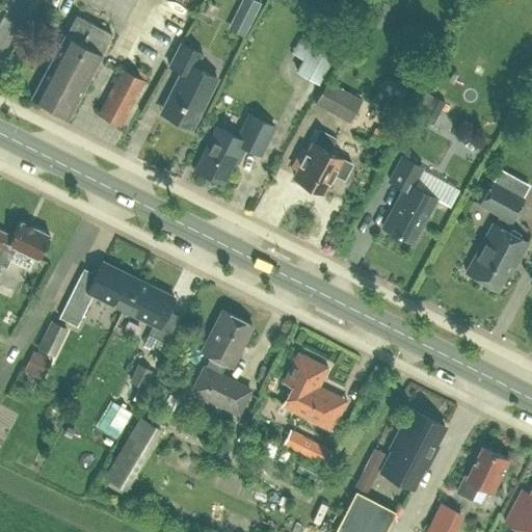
[(244,36),(261,3),(255,0),(244,0),(231,29),(244,36)]
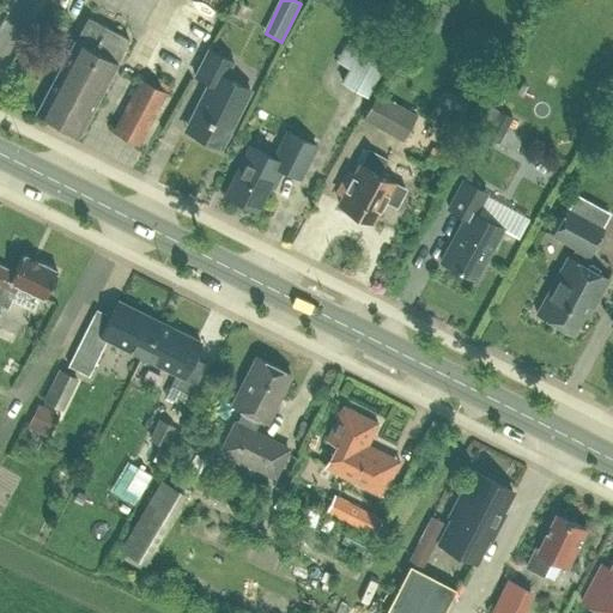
[(116,62),(128,38),(87,17),(74,40),(68,50),(64,48),(56,61),(61,64),(36,111),(64,126),(61,128),(73,134),(74,132),(78,134),(116,62)]
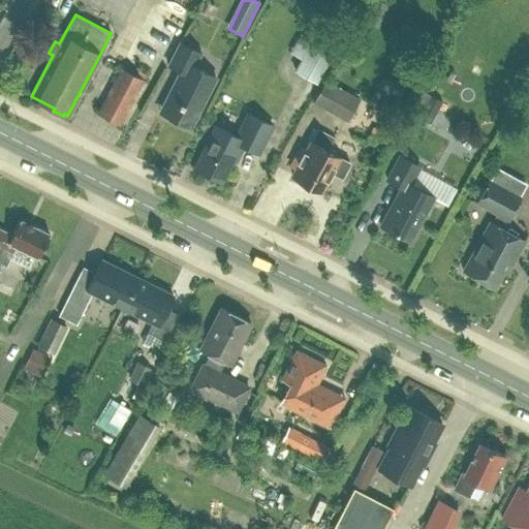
[(293,70),(317,83),(334,53),(310,39),(293,70)]
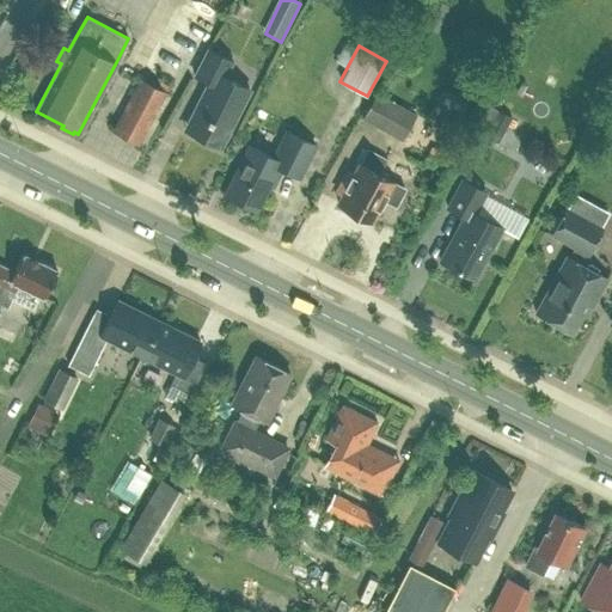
[(219,146),(249,89),(224,75),(232,60),(207,48),(194,75),(208,83),(193,112),(197,115),(189,130),(219,146)]
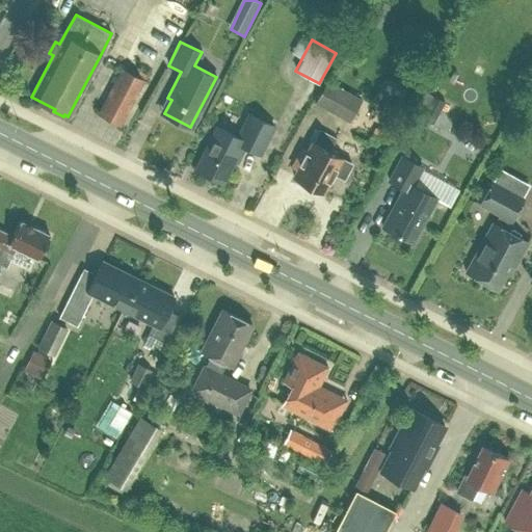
[(135,76),(121,69),(98,112),(120,125),(143,80),(142,80),(145,75),(138,71),(135,76)]
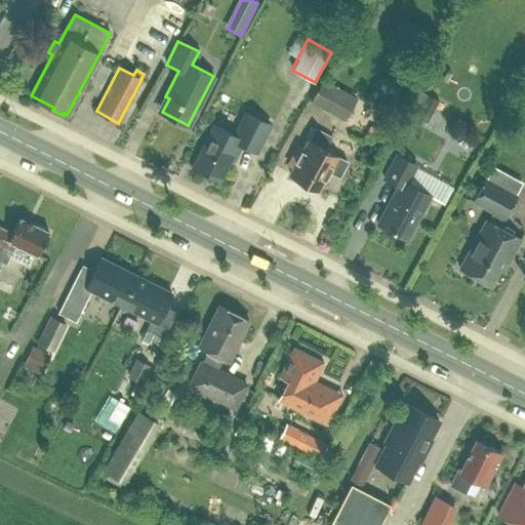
[(345,121),(357,97),(322,79),(310,102),(345,121)]
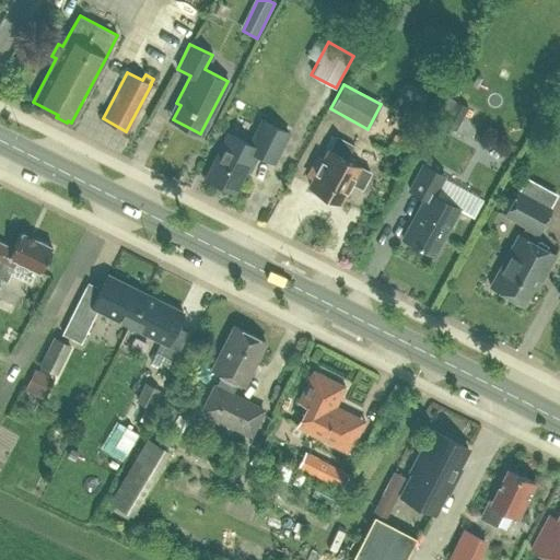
[(467,107),(455,101),(442,126),(455,131),(467,107)]
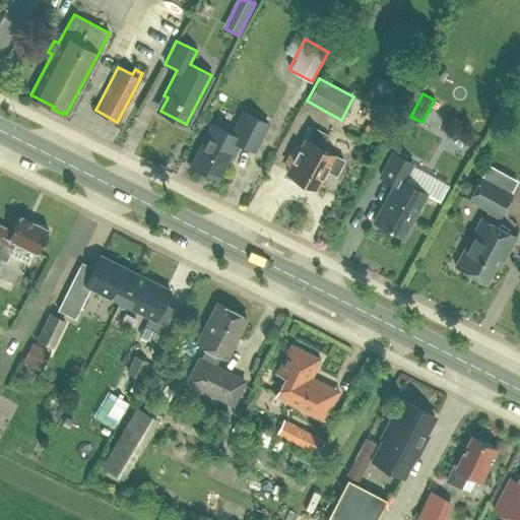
[(253,150),(267,123),(243,111),(232,133),(211,123),(190,165),(217,178),(229,157),(231,158),(239,143),(253,150)]
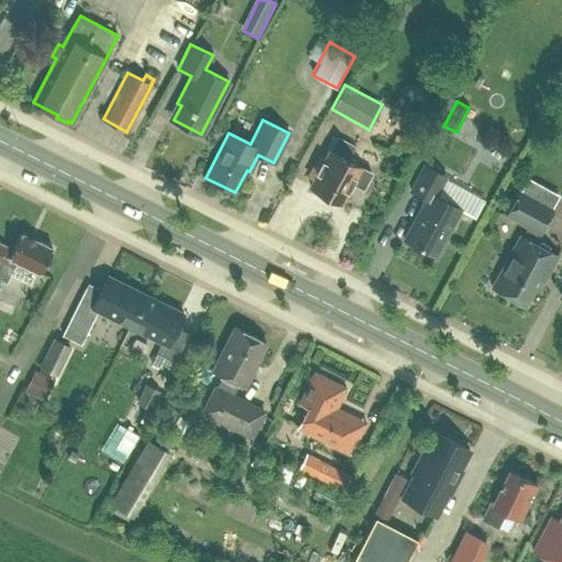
[(347,158),(355,146),(336,136),(329,149),(329,148),(324,159),(318,156),(308,175),(313,178),(310,184),(340,202),(351,183),(362,189),(371,172),(360,167),(361,166),(347,158)]
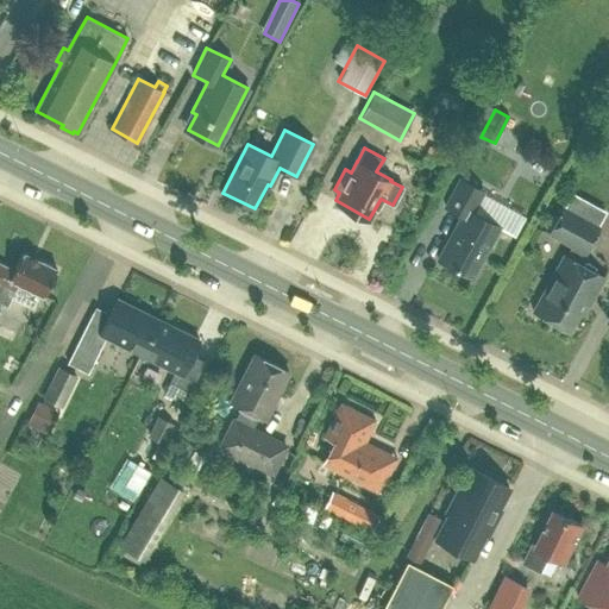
[(471,277),(498,227),(471,212),(482,192),(459,179),(445,206),(462,215),(438,258),(471,277)]
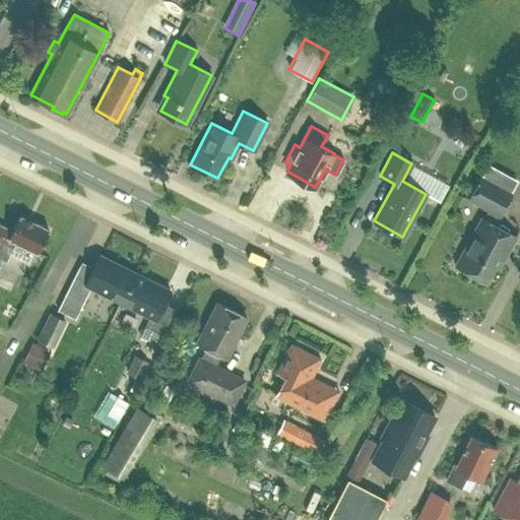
[(499,215),(511,194),(480,177),(468,199),(488,209),(482,218),(480,217),(455,265),(485,282),(501,254),(505,256),(515,236),(493,223),(497,214),(499,215)]
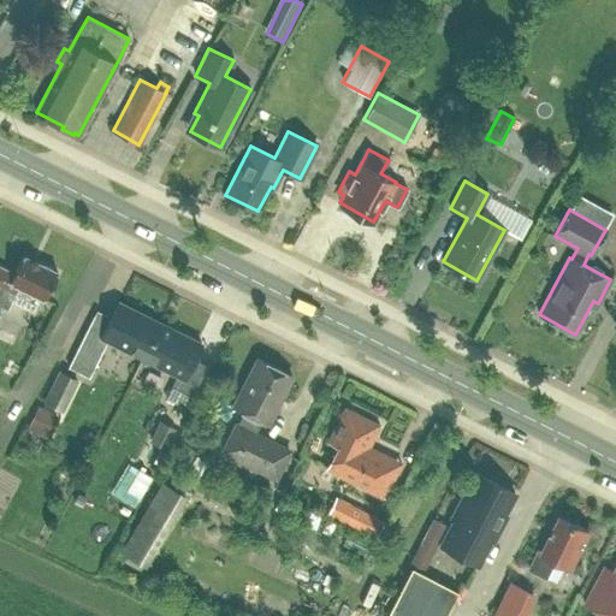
[(45,298),(57,272),(22,255),(12,273),(0,267),(0,304),(6,308),(18,285),(45,298)]
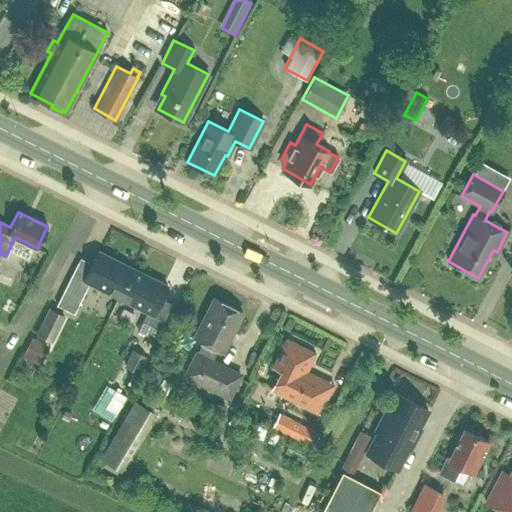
[(118,297),(132,267),(98,250),(91,264),(80,258),(56,304),(73,313),(88,282),(118,297)]
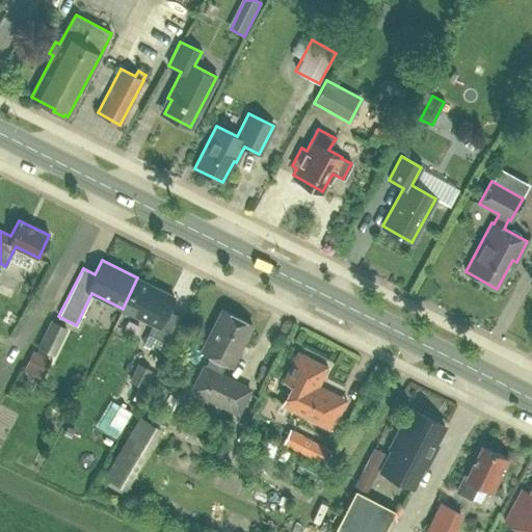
[(137,277),(123,309),(153,323),(142,343),(160,351),(178,316),(166,310),(174,296),(137,277)]
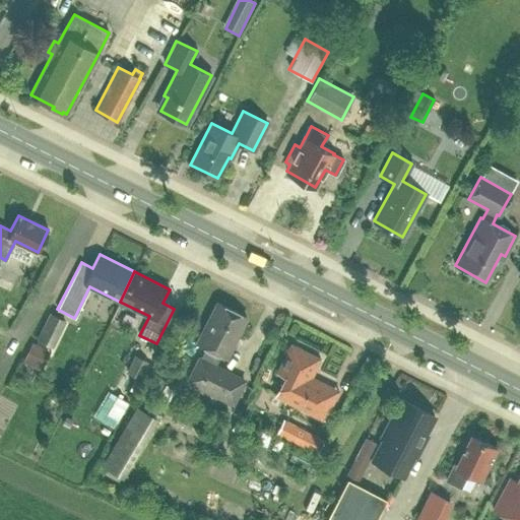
[(225,358),(246,317),(216,303),(196,342),(205,347),(200,358),(199,358),(187,381),(233,403),(244,380),(214,366),(220,354),(225,358)]
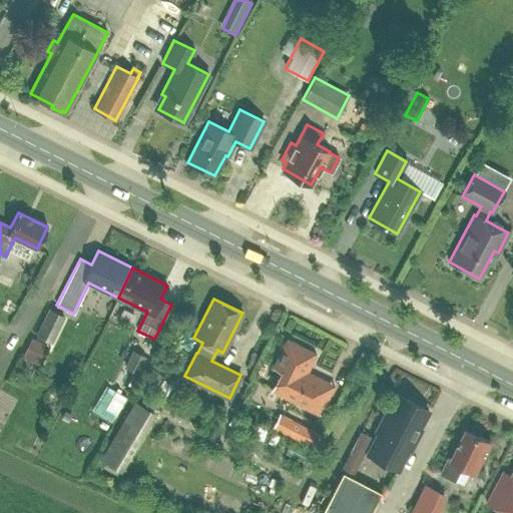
[(51,341),(63,317),(50,310),(37,334),(51,341)]
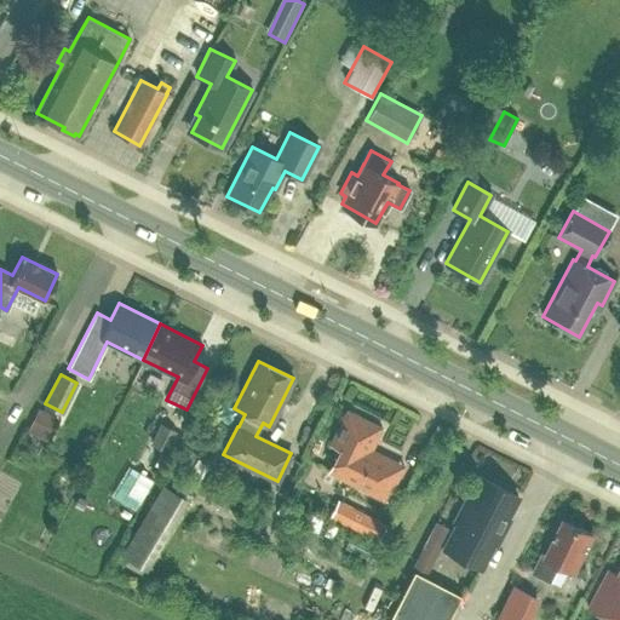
[(55,417),(38,408),(26,431),(42,440),(55,417)]
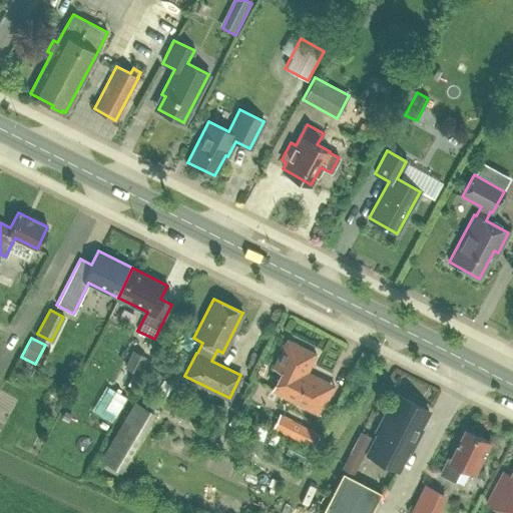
[(319,414),(324,405),(334,385),(319,378),(307,372),(316,354),(287,339),(279,355),(284,358),(278,370),(281,371),(272,390),(319,414)]
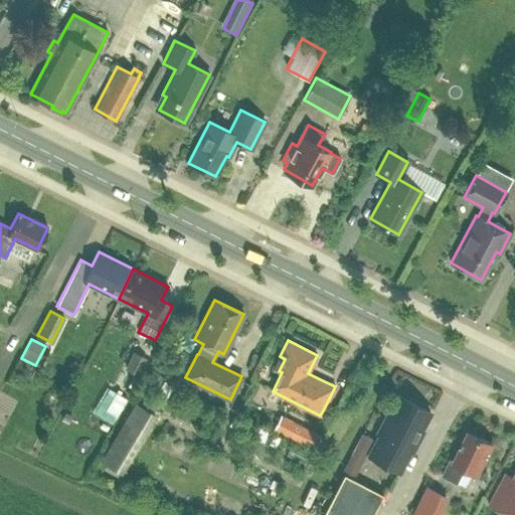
[(133,352),(125,369),(141,377),(150,359),(133,352)]
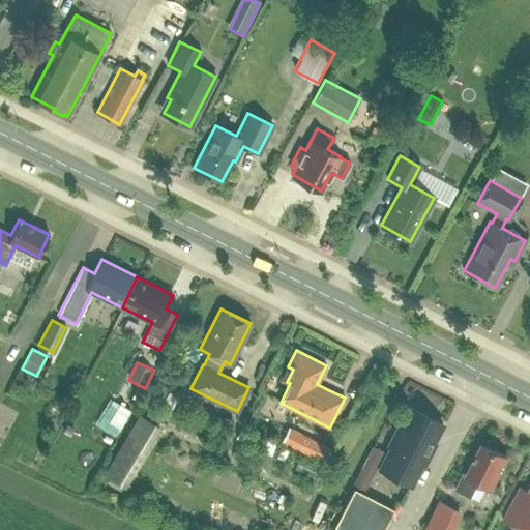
[(130,411),(119,404),(109,422),(120,429),(130,411)]
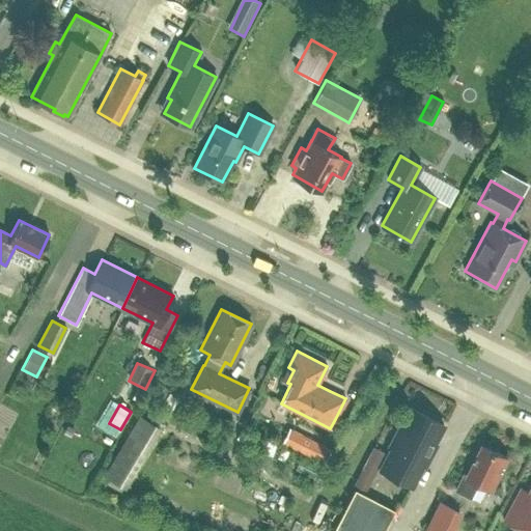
[(443,424),(412,409),(403,423),(401,422),(388,448),(390,449),(380,469),(379,470),(411,486),(412,485),(411,485),(421,465),(422,465),(427,455),(429,456),(436,444),(434,443),(443,424)]
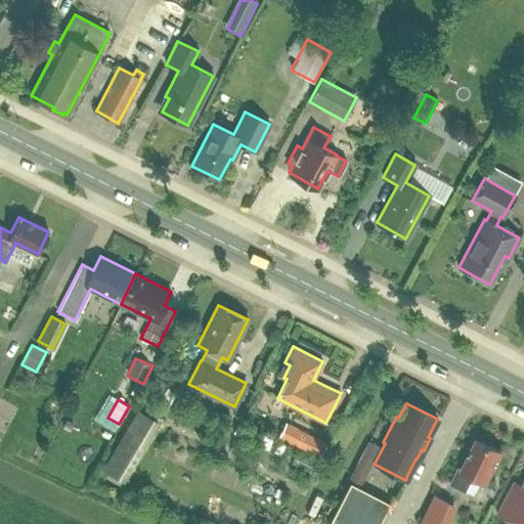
[(126,481),(161,423),(137,409),(102,470),(126,481)]
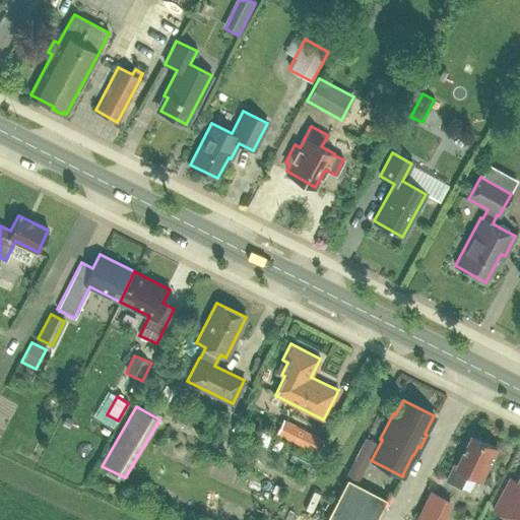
[(317,455),(324,440),(283,420),(276,434),(317,455)]
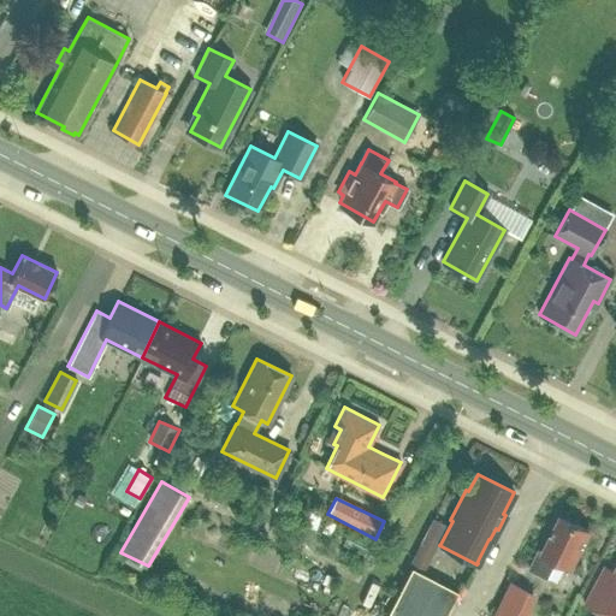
[(572,567),(590,531),(561,516),(544,551),(539,549),(529,568),(548,576),(556,558),(572,567)]
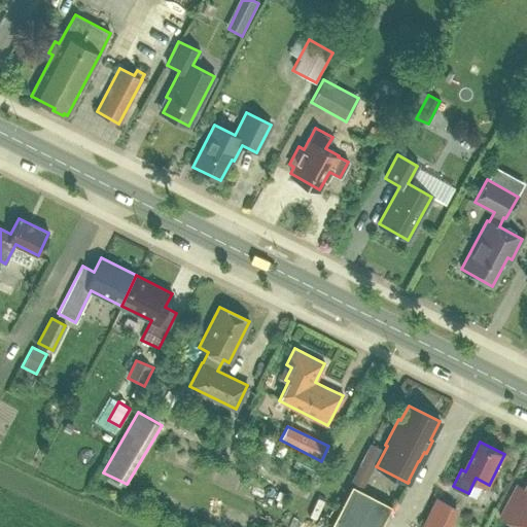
[(382,449),(370,443),(351,481),(362,487),(382,449)]
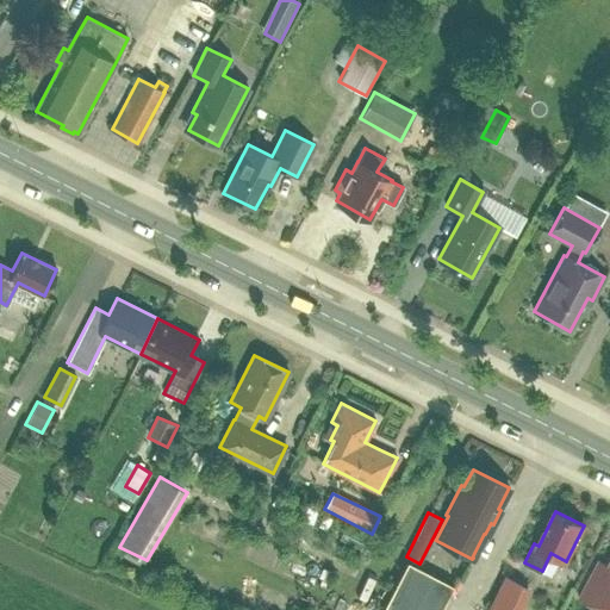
[(377,533),(366,553),(375,558),(386,537),(377,533)]
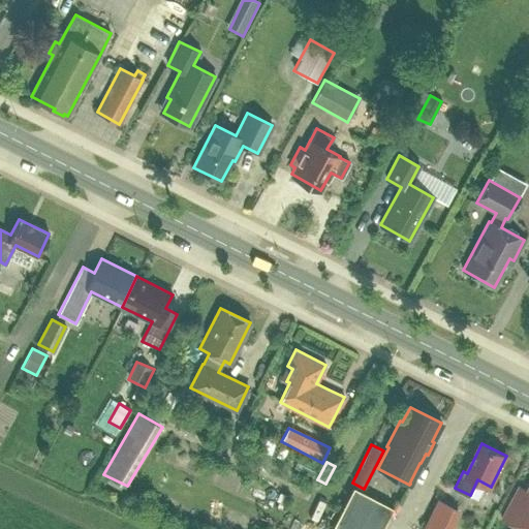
[(523,528),(528,528),(528,487),(528,490),(520,486),(502,519),(523,528)]
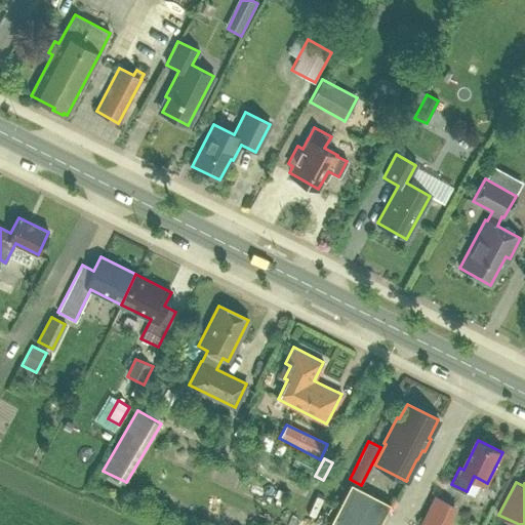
[(378,524),(390,503),(351,483),(328,524),(378,524)]
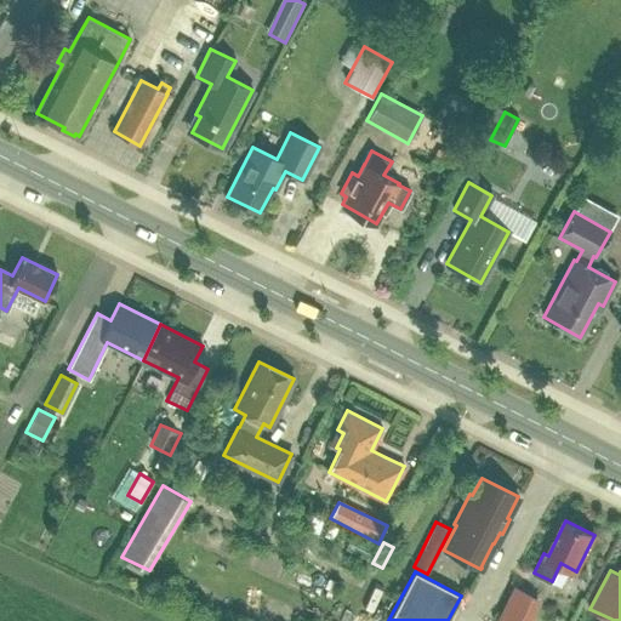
[(502,611),(520,620),(525,620),(537,598),(514,587),(502,611)]
